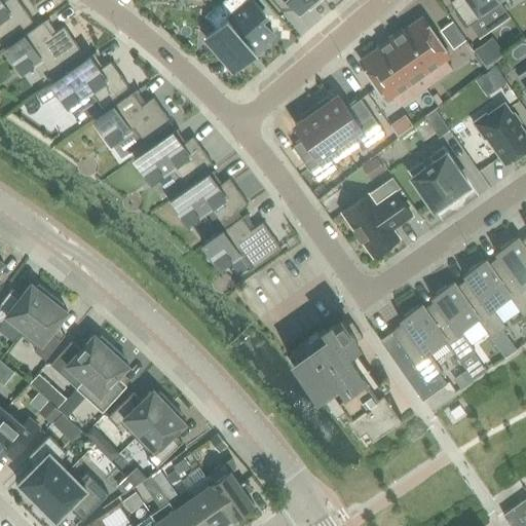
[(0,0),(0,39),(1,41),(32,21),(17,0),(4,0),(3,1),(2,0),(0,0)]
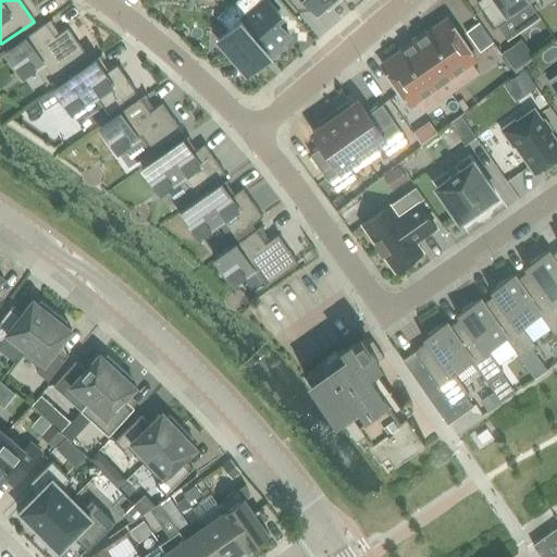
[(280,15),(267,0),(235,0),(229,7),(269,53),(272,57),(284,47),(281,44),(289,36),(274,20),(280,15)]
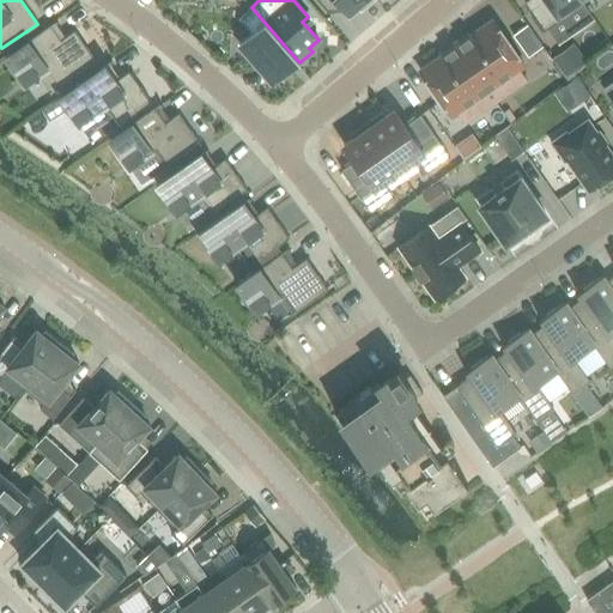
[(317,0),(328,12),(339,2),(349,13),(357,6),(360,10),(370,0),(317,0)]
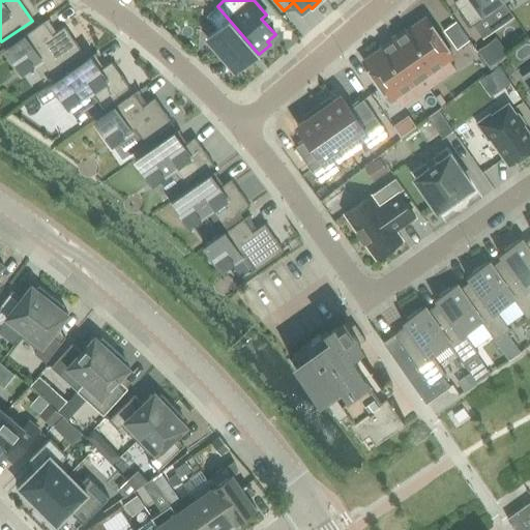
[(500,0),(465,0),(455,6),(470,26),(502,3),(500,0)]
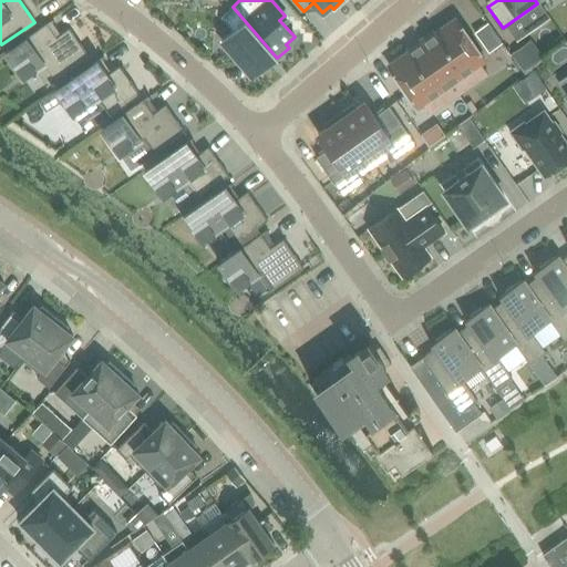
[(250,75),(274,54),(233,7),(220,18),(232,31),(220,41),(250,75)]
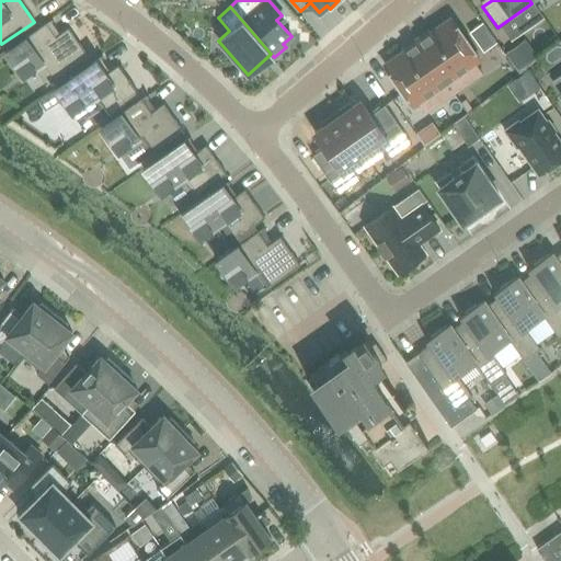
[(422,49),(445,82),(478,58),(450,19),(428,34),(434,42),(422,49)]
